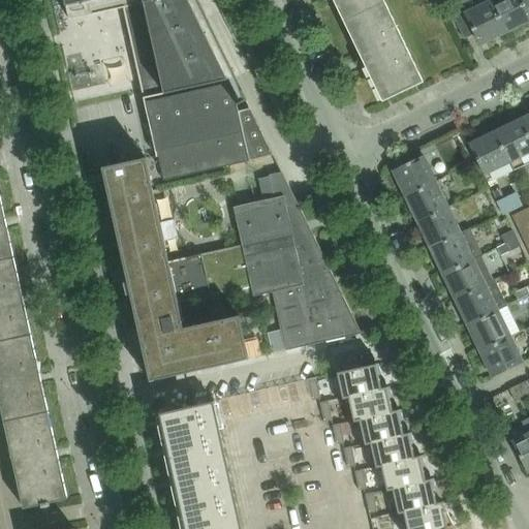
[(197,0),(64,0),(69,21),(123,8),(145,103),(146,103),(147,102),(146,102),(230,83),(230,84),(231,84),(232,84),(243,132),(249,162),(274,156),(197,0)]
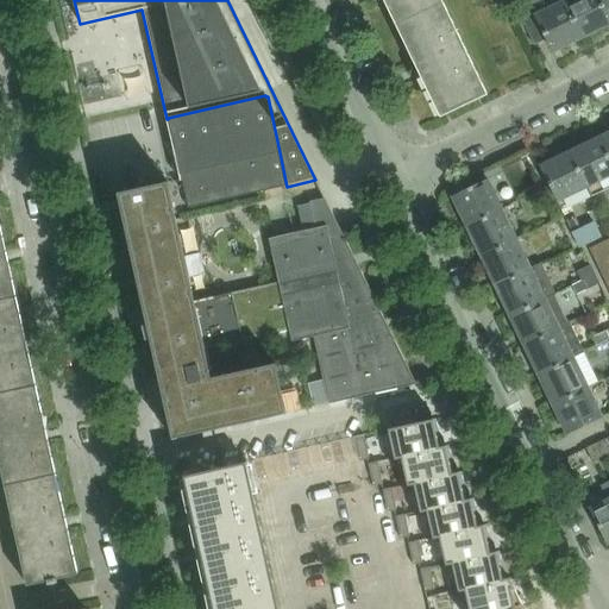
[(446,10),(440,0),(383,0),(399,32),(446,10)]
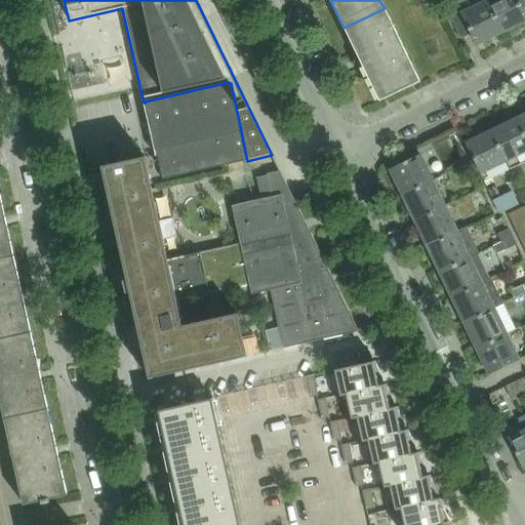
[(486,0),(461,0),(445,8),(460,40),(471,35),(476,46),(502,34),(486,0)]
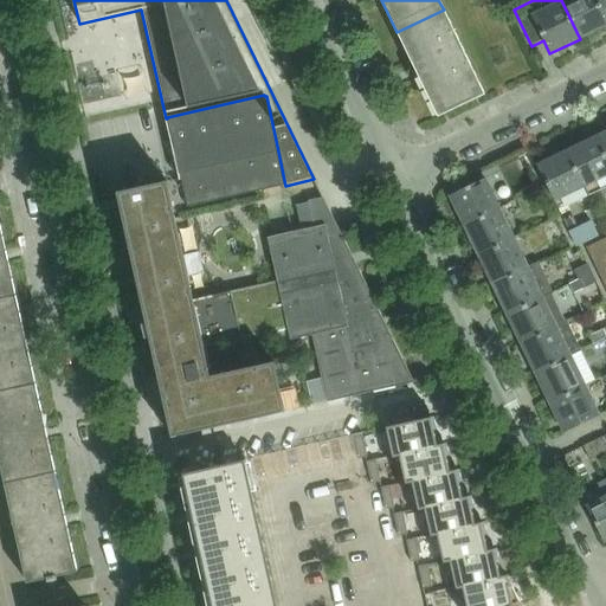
[(605,0),(561,0),(580,39),(605,26),(605,20),(603,13),(605,11),(605,0)]
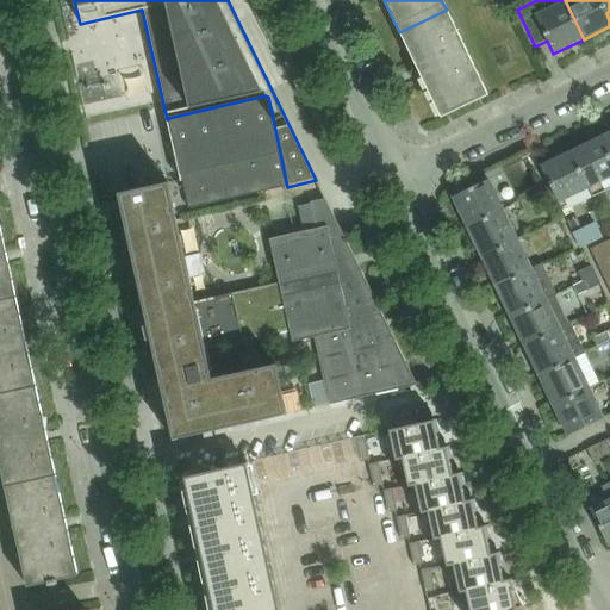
[(487,95),(447,10),(399,32),(441,118),(487,95)]
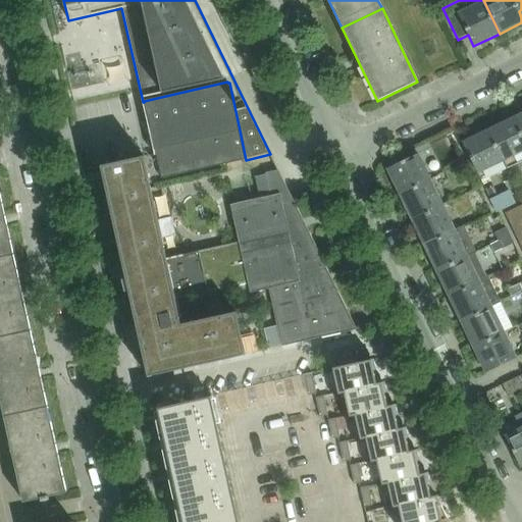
[(144,102),(154,150),(161,178),(162,178),(246,160),(240,131),(229,83),(228,83),(227,83),(227,82),(144,101),(145,101),(144,102)]
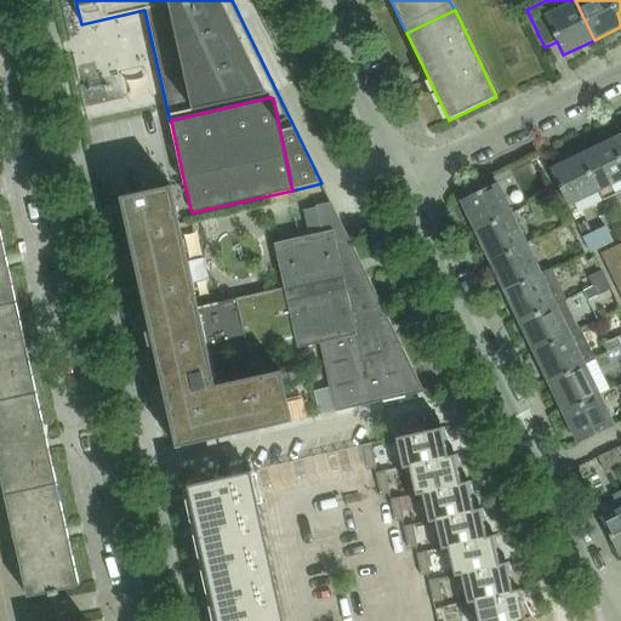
[(620,159),(611,141),(581,155),(599,192),(620,181),(620,159)]
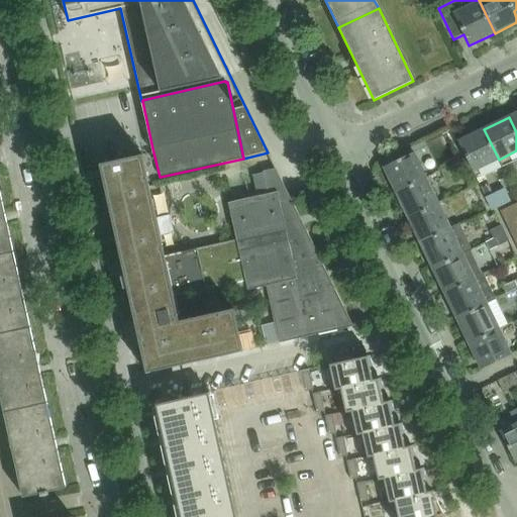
[(474,172),(499,160),(484,129),(458,141),(474,172)]
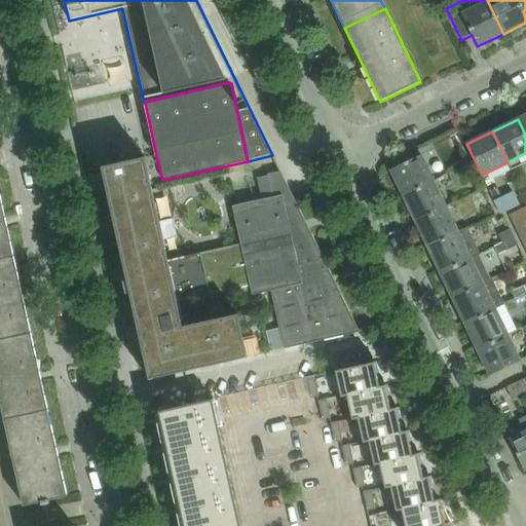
[(390,171),(403,196),(434,181),(421,155),(390,171)]
